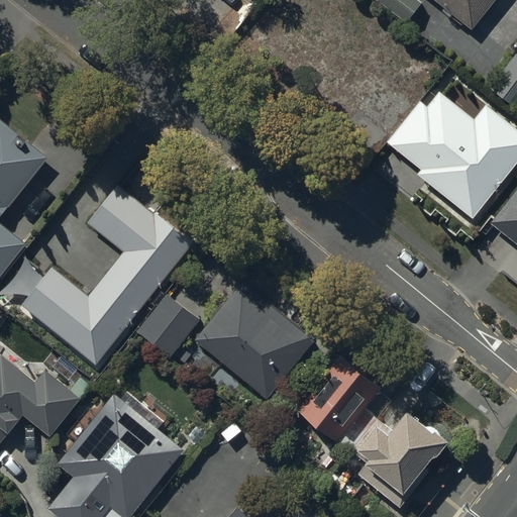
[(424,5),(416,0),(377,0),(409,24),(424,5)]
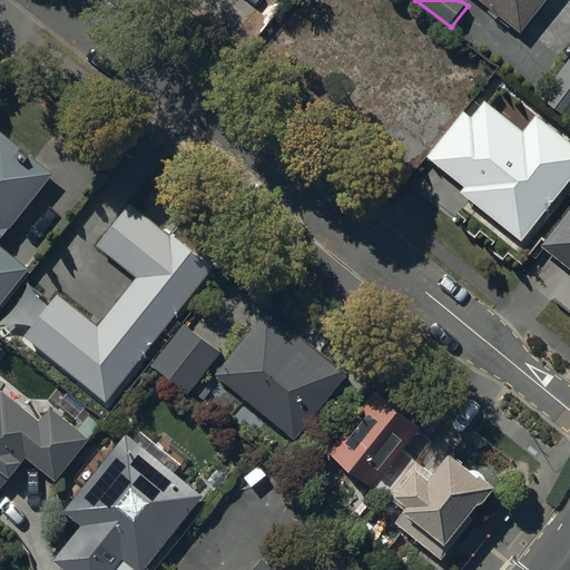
[(478,0),(522,35),(550,0),(478,0)]
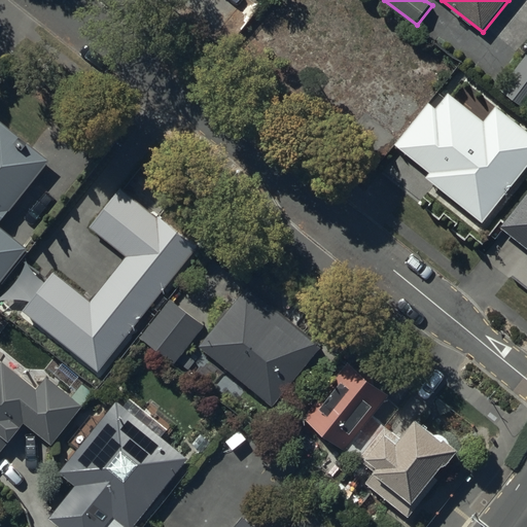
[(526,59),(502,93),(526,110),(526,59)]
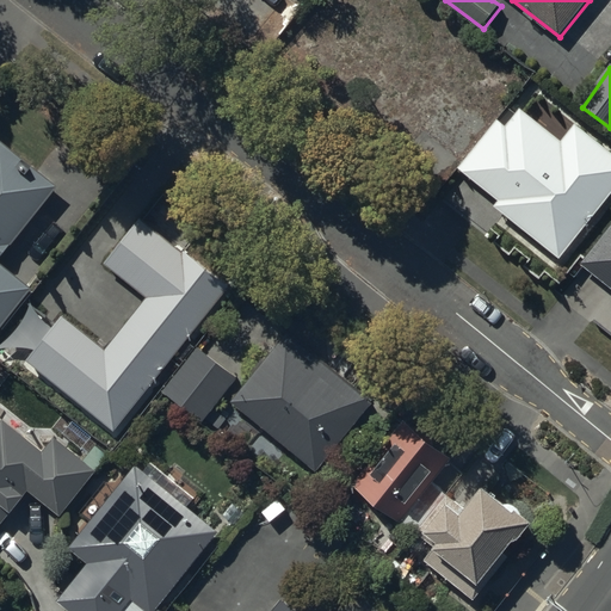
[(454,93),(420,134),(458,165),(491,124),(454,93)]
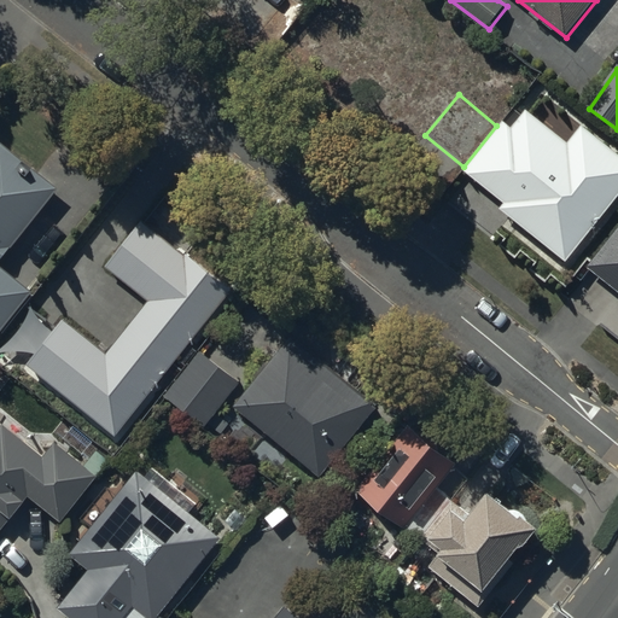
[(587,164),(528,118),(509,144),(497,134),(471,168),(520,205),(516,213),(537,231),(542,225),(552,233),(547,239),(565,254),(617,185),(617,159),(601,146),(587,164)]
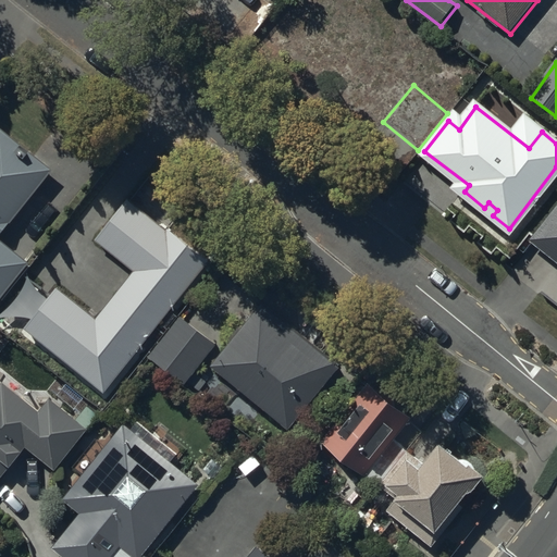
[(0,301),(29,265),(0,240),(0,239),(54,173),(0,128),(0,301)]
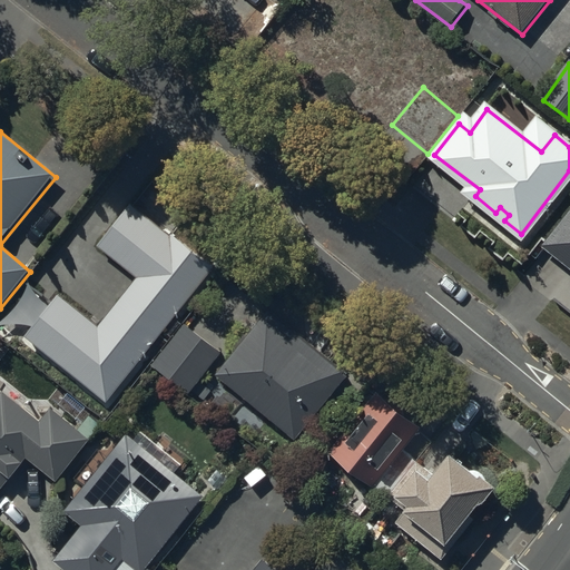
[(569,212),(541,249),(569,272),(569,212)]
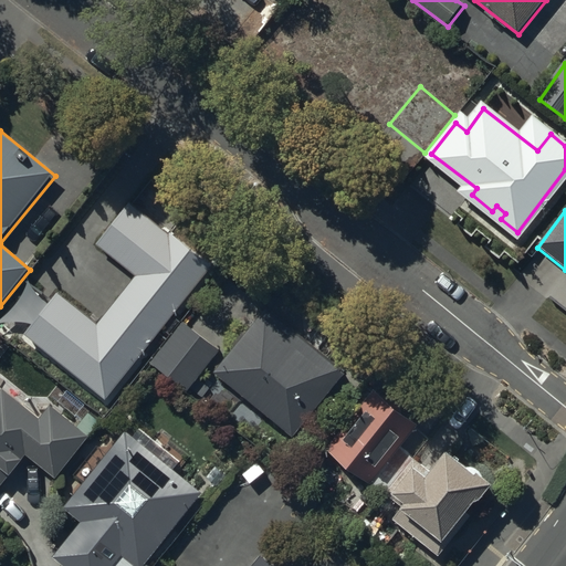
[(101,285),(66,328),(94,353),(91,356),(111,373),(184,282),(153,262),(155,259),(133,244),(113,270),(103,263),(92,278),(101,285)]
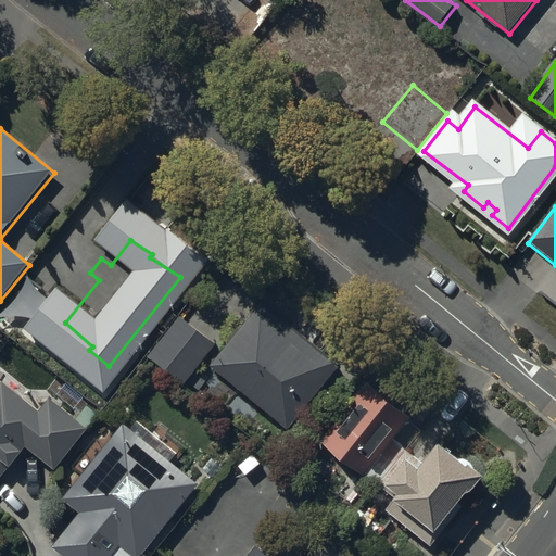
[(0,321),(34,348),(66,304),(30,278),(0,318),(0,321)]
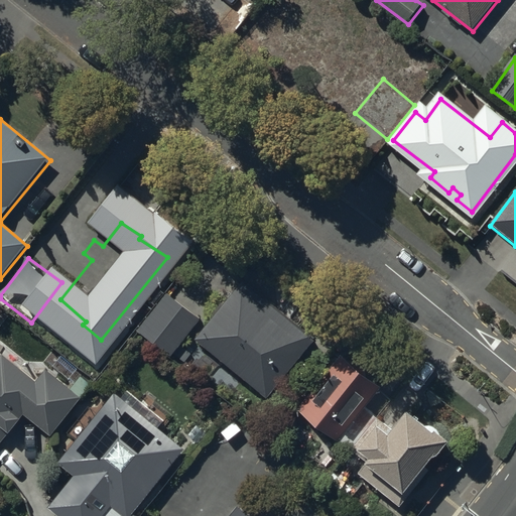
[(242,279),(192,342),(267,400),(315,338),(242,279)]
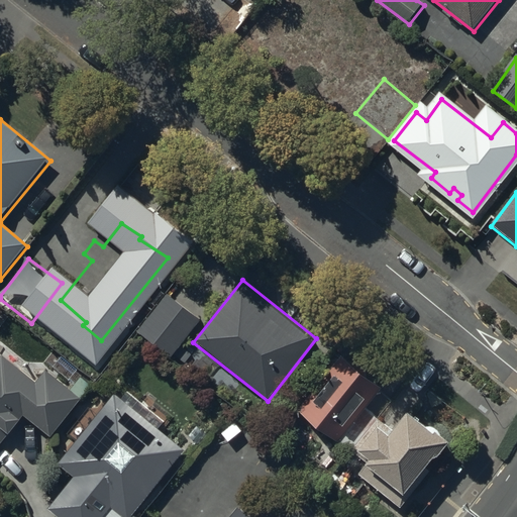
[(201,322),(174,302),(157,325),(183,345),(201,322)]
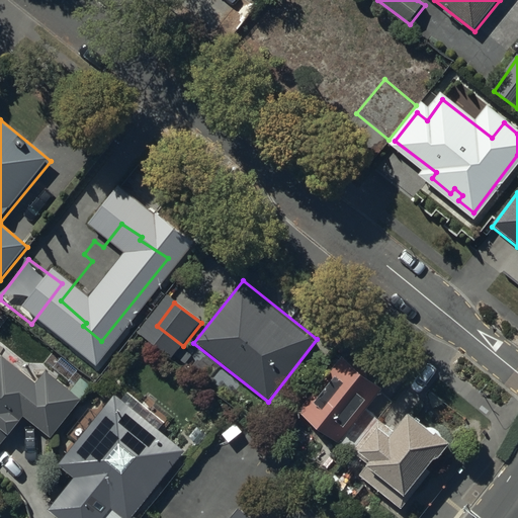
[(0,446),(23,418),(50,439),(80,402),(91,390),(81,380),(70,394),(52,379),(42,391),(2,358),(0,360),(0,446)]
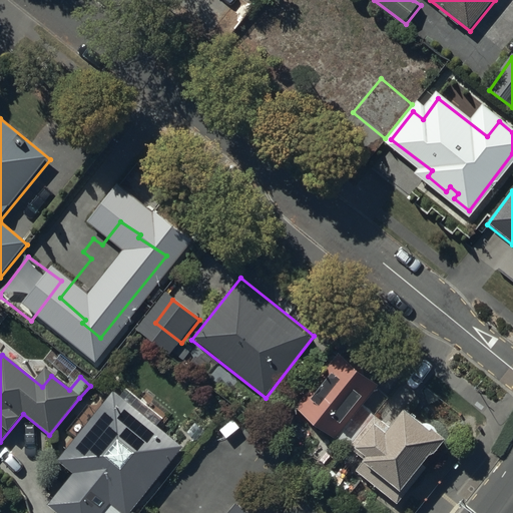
[(430,436),(404,415),(394,429),(376,416),(375,418),(363,409),(375,391),(344,368),(327,370),(297,410),(316,433),(337,442),(351,452),(353,450),(366,461),(356,473),(398,506),(426,470),(424,468),(433,457),(434,459),(446,444),(432,433),(430,436)]
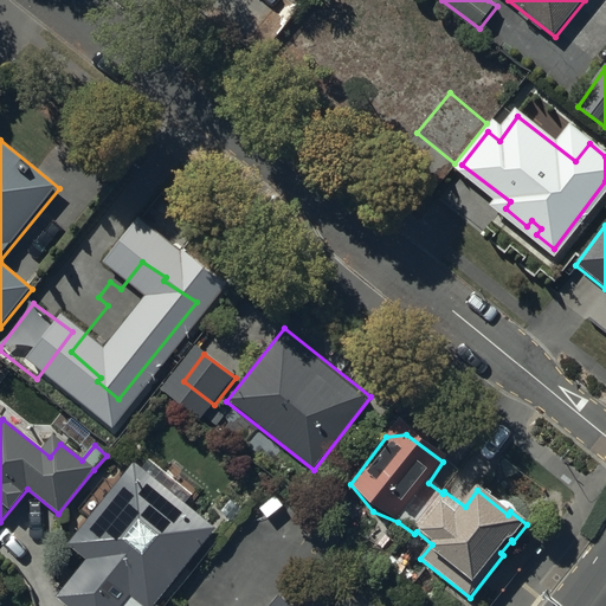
[(88,562),(57,599),(64,605),(155,605),(217,530),(180,502),(189,490),(160,468),(152,477),(134,463),(116,488),(107,479),(94,495),(89,491),(77,505),(83,510),(81,513),(90,521),(69,547),(88,562)]
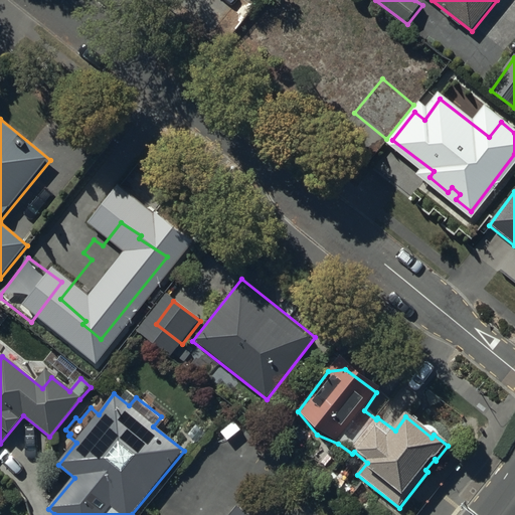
[(298,514),(294,512),(291,514),(273,514),(260,504),(250,514),(240,514),(236,512),(233,514),(298,514)]
